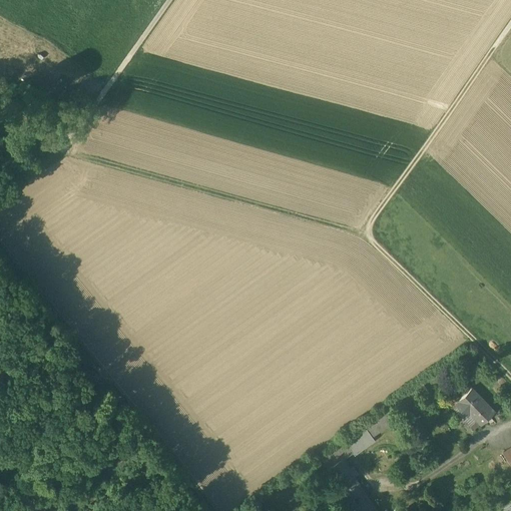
[(473,389),(461,401),(457,396),(453,400),(465,413),(468,410),(482,425),(495,412),(473,389)]
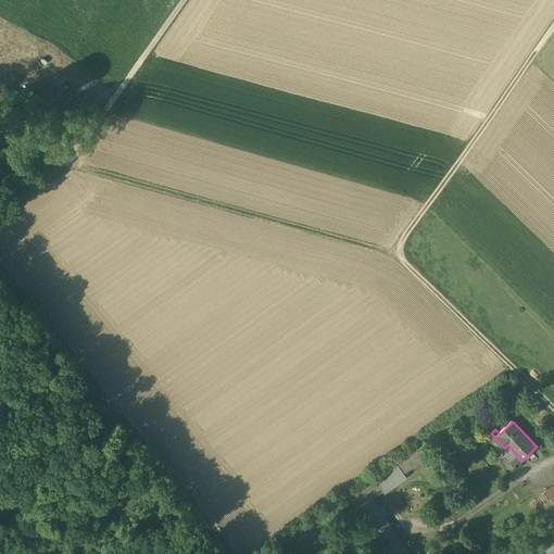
[(422,445),(398,463),(404,476),(429,457),(422,445)]
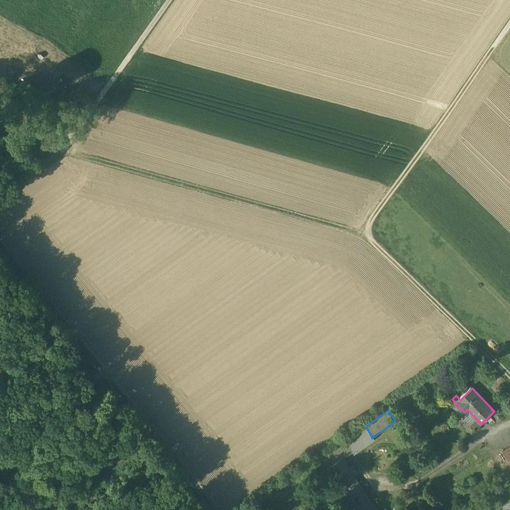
[(366,426),(345,441),(352,452),(354,455),(374,440),(372,438),(366,426)]
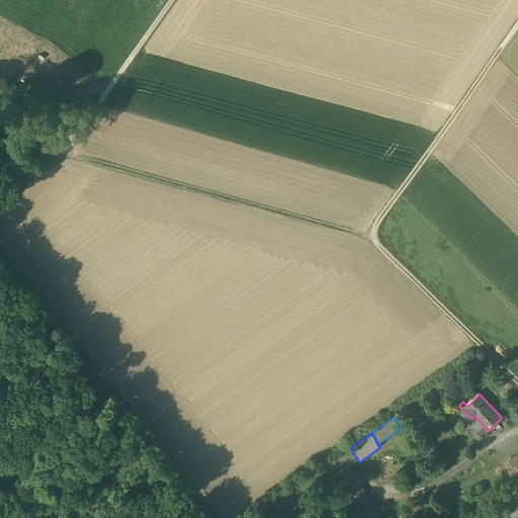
[(358,459),(350,448),(345,452),(353,463),(358,459)]
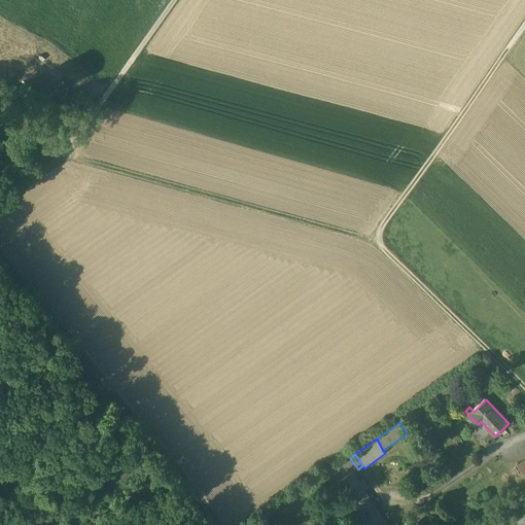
[(353,473),(352,473),(339,483),(354,505),(369,496),(353,473)]
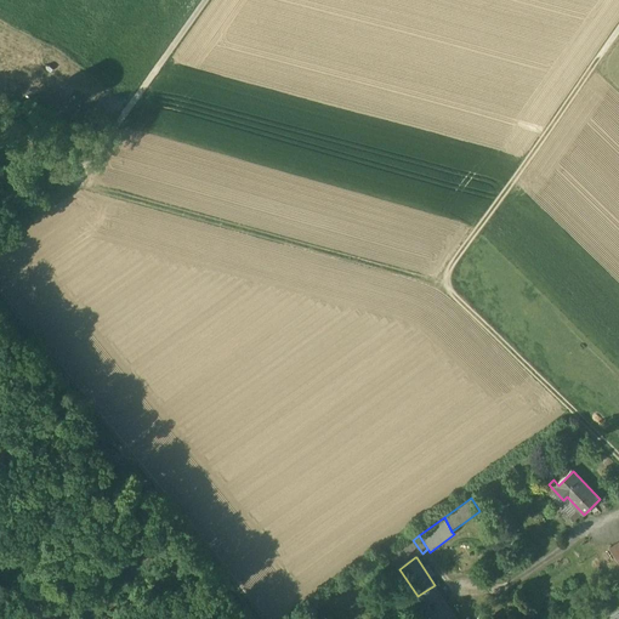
[(456,618),(435,585),(418,596),(432,618),(456,618)]
